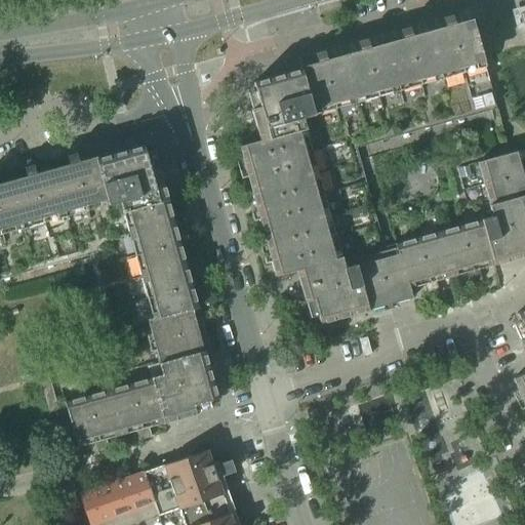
[(257,133),(259,140),(259,142),(239,147),(245,169),(239,171),(241,179),(247,177),(256,212),(251,214),(253,223),(259,220),(269,255),(263,256),(265,265),(271,263),(275,277),(296,272),(298,279),(305,303),(314,300),(320,324),(368,311),(378,308),(412,298),(409,289),(423,285),(426,294),(432,293),(439,291),(436,282),(466,273),(469,283),(481,279),(479,270),(493,266),(524,256),(524,161),(522,151),(509,154),(477,163),(489,205),(488,205),(492,217),(481,220),(395,245),(397,254),(387,257),(366,263),(356,266),(345,269),(341,257),(340,257),(306,130),(306,129),(303,119),(314,115),(324,112),(485,67),(472,18),(454,24),(451,15),(442,17),(444,26),(411,36),(409,27),(404,29),(399,30),(402,38),(368,47),(366,39),(357,42),(359,50),(326,59),(323,51),(314,53),(317,63),(309,65),(299,68),(299,70),(252,83),(259,107),(250,110),(257,133)]
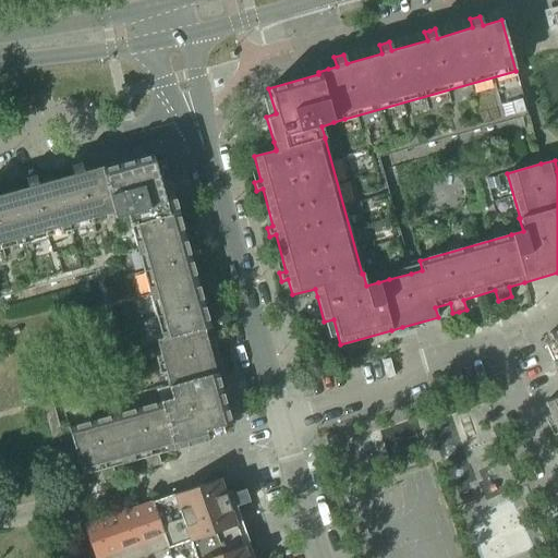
[(389,279),(411,274),(378,156),(517,119),(519,118),(526,116),(516,71),(344,119),(334,122),(322,126),(325,137),(325,138),(362,274),(363,274),(366,286),(378,282),(389,279)]
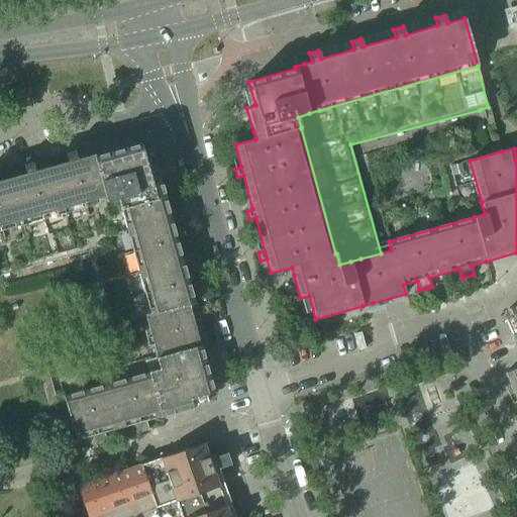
[(144,315),(144,317),(157,358),(156,358),(160,370),(148,373),(64,397),(64,399),(76,441),(92,436),(94,445),(107,442),(104,433),(133,425),(136,434),(148,430),(146,421),(161,417),(163,417),(193,408),(191,400),(214,393),(201,345),(190,305),(195,304),(166,198),(157,166),(147,168),(141,143),(95,157),(94,154),(85,157),(77,160),(75,150),(65,153),(68,162),(34,171),(32,163),(23,165),(25,173),(0,180),(0,231),(97,204),(106,202),(117,199),(120,210),(121,210),(149,314),(144,315)]
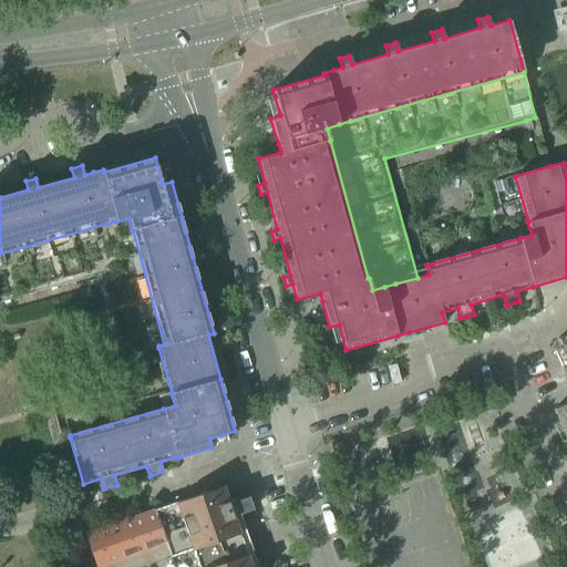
[(106,224),(0,254),(0,301),(1,302),(96,276),(114,340),(116,348),(119,358),(158,346),(164,344),(133,230),(132,230),(129,218),(116,222),(106,224)]
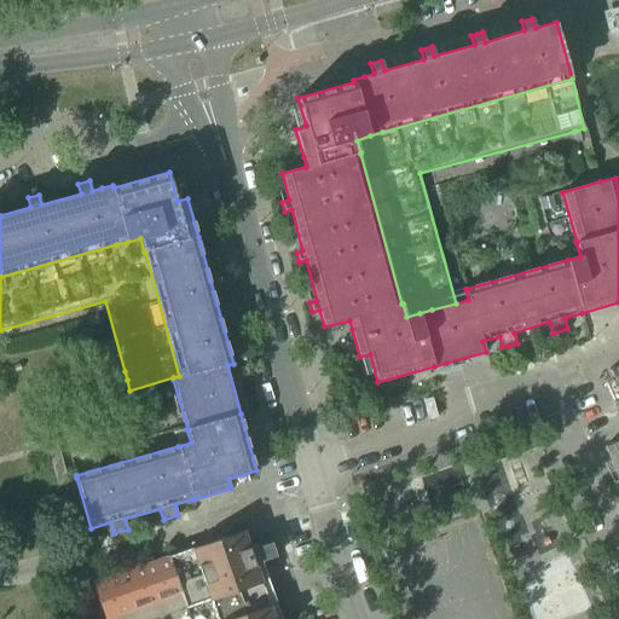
[(618,365),(608,370),(618,392),(618,398),(612,401),(618,418),(618,440),(605,447),(615,473),(609,475),(613,485),(618,481),(618,365)]
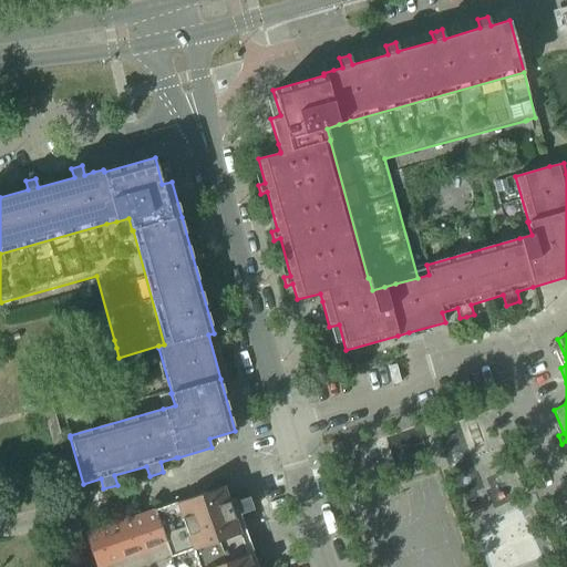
[(110,370),(117,399),(129,395),(121,368),(110,370)]
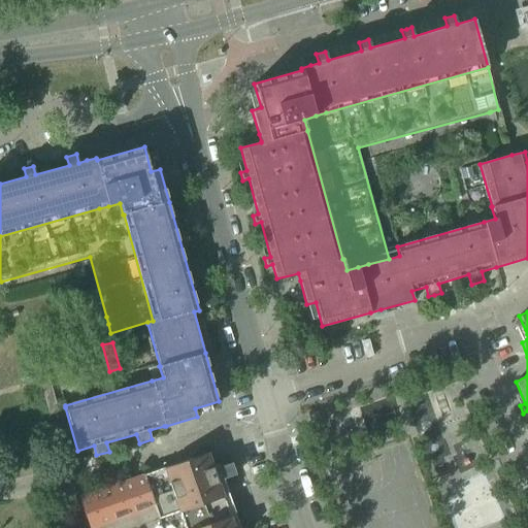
[(36,369),(39,380),(65,372),(62,362),(36,369)]
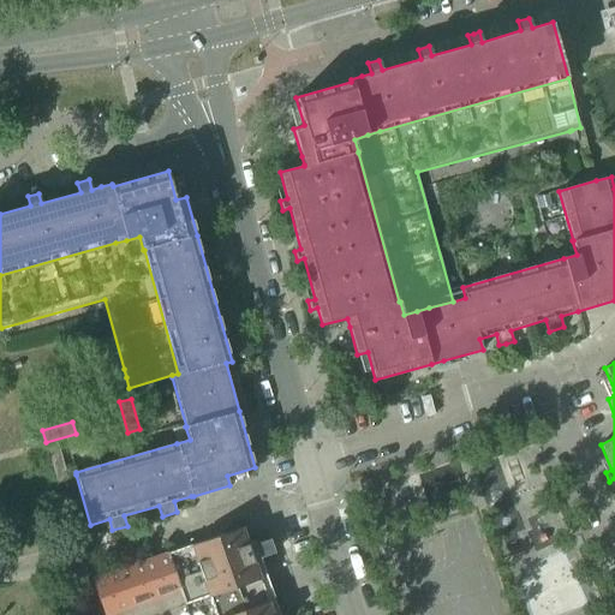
[(103,433),(94,436),(97,448),(107,445),(103,433)]
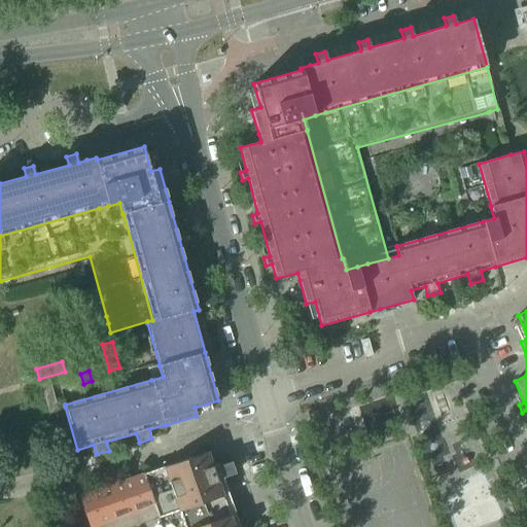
[(58,380),(61,390),(69,387),(66,377),(58,380)]
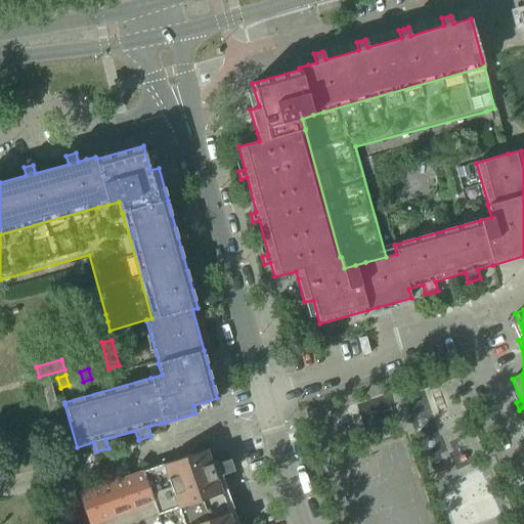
[(49,380),(40,382),(49,412),(57,410),(49,380)]
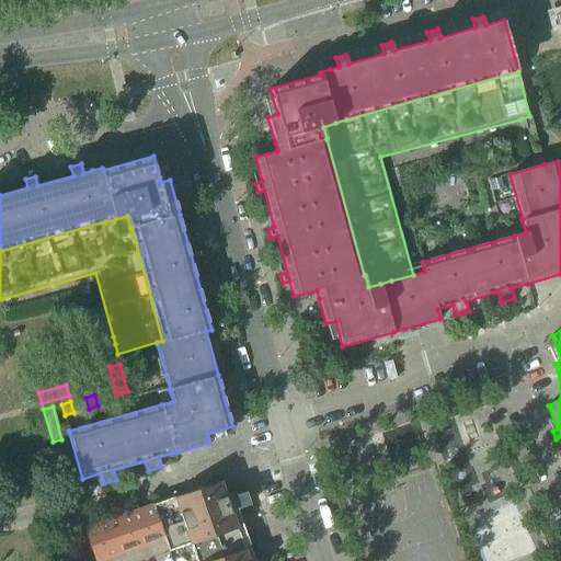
[(336,437),(327,441),(330,454),(341,450),(336,437)]
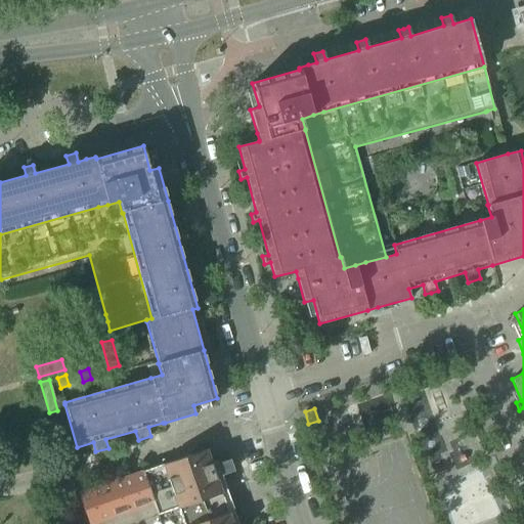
[(231,523),(224,503),(206,449),(164,465),(164,464),(78,493),(88,523),(132,523),(177,509),(181,519),(182,523),(231,523)]
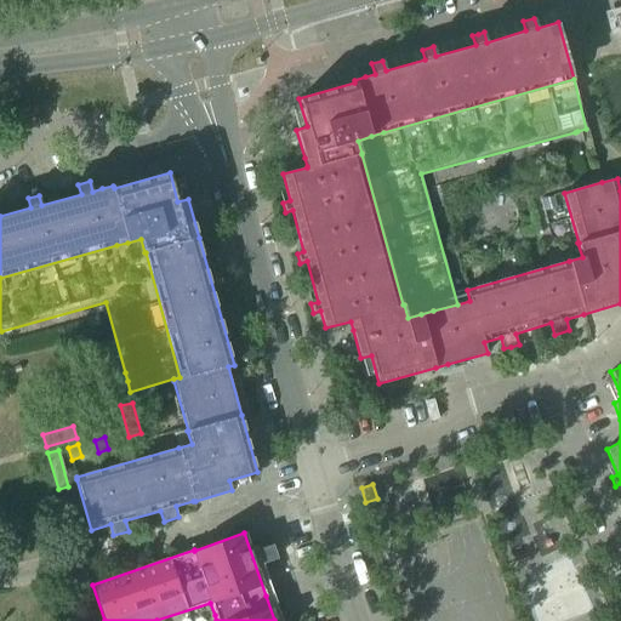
[(216,620),(215,615),(210,603),(157,620),(216,620)]
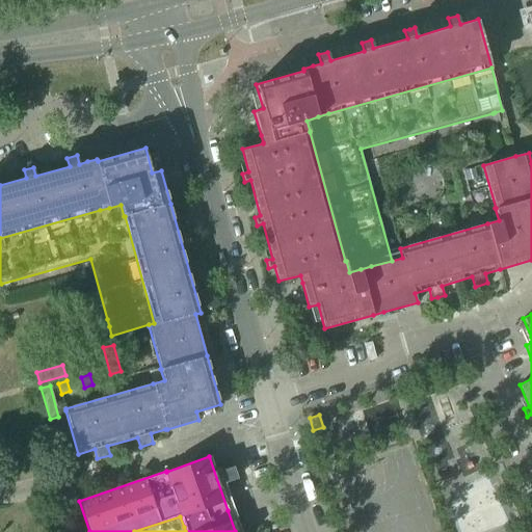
All buildings are outlined.
